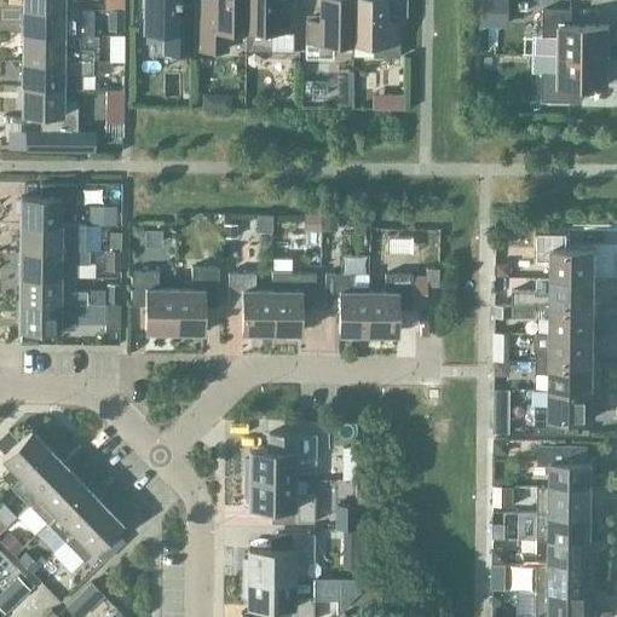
[(24,0),(26,10),(64,11),(64,0),(24,0)]
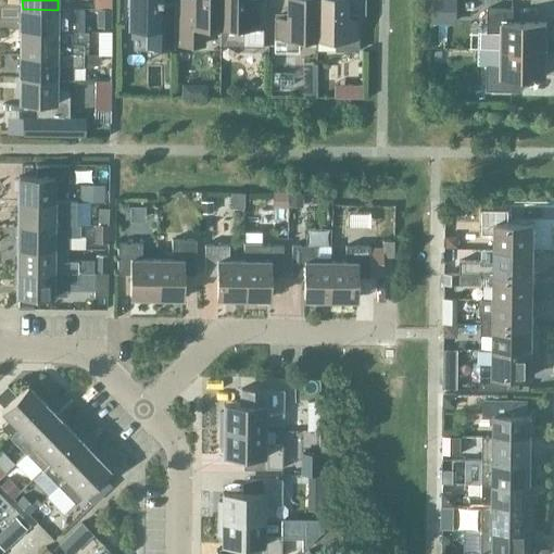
[(148,48),(175,48),(175,16),(162,16),(161,0),(130,0),(131,28),(149,28),(148,48)]
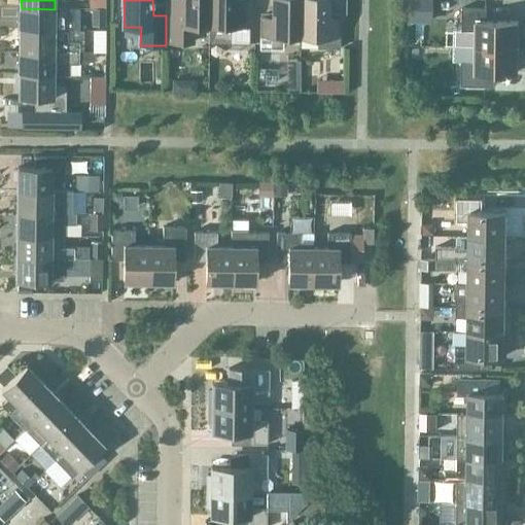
[(211,26),(211,0),(170,0),(170,44),(195,44),(195,26),(211,26)]
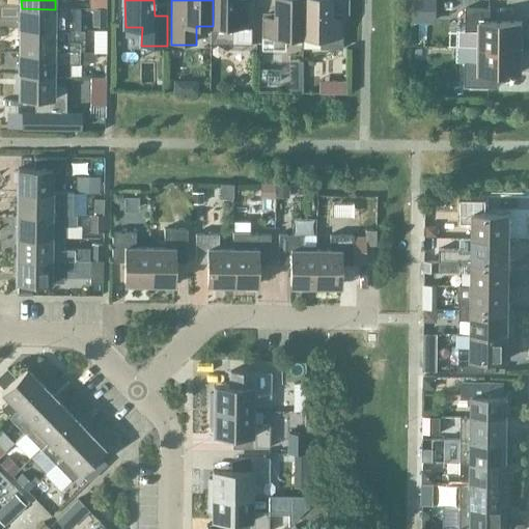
[(213,0),(213,26),(213,45),(253,45),(253,0),(213,0)]
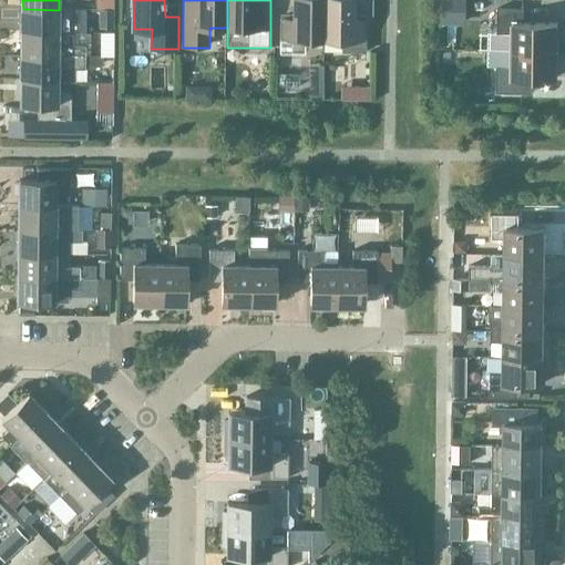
[(325,40),(325,0),(295,0),(295,20),(281,20),(281,53),(305,53),(305,40),(325,40)]
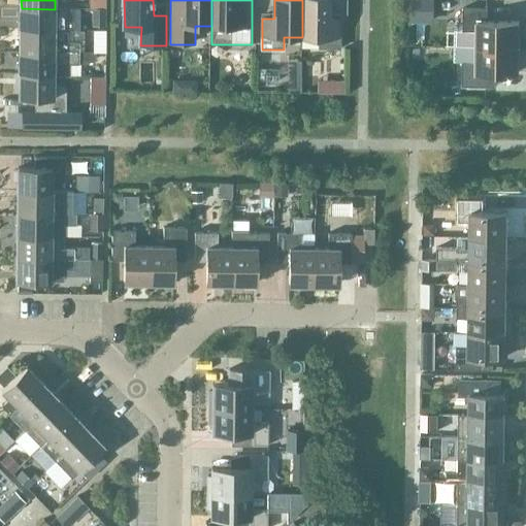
[(329,0),(302,0),(302,37),(320,37),(320,50),(341,51),(342,20),(330,19),(329,0)]
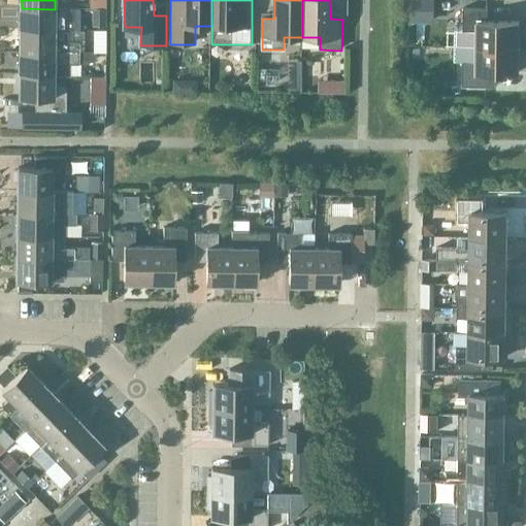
[(412,0),(413,25),(437,25),(436,0),(412,0)]
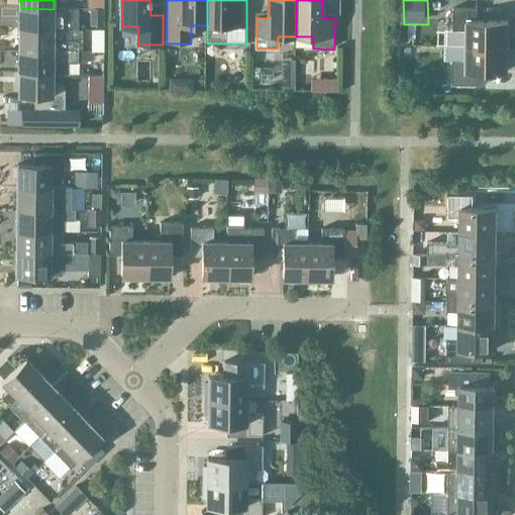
[(21,8),(20,30),(67,30),(67,9),(54,9),(21,8)]
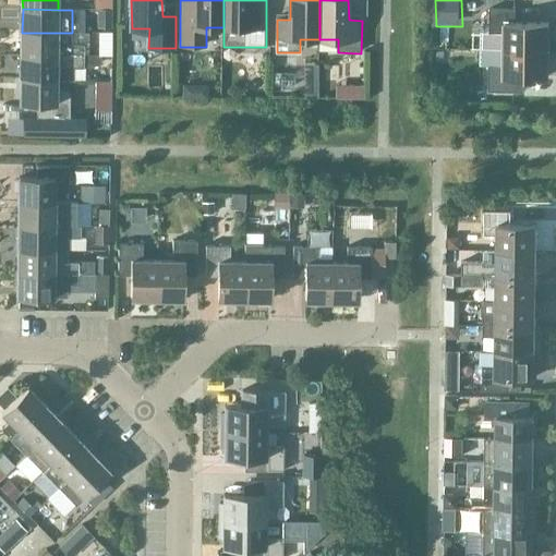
[(98,28),(113,29),(113,10),(98,10),(98,28)]
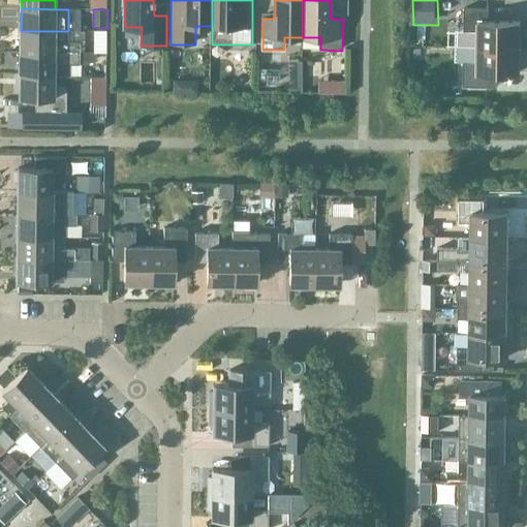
[(479,49),(521,49),(522,23),(490,23),(491,10),(466,9),(465,32),(479,32),(479,49)]
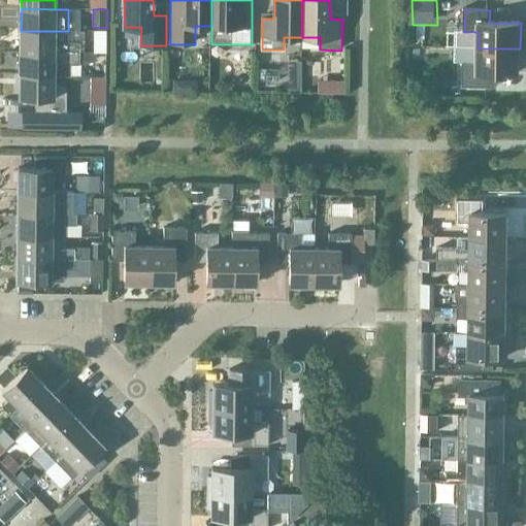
[(68,42),(68,31),(21,31),(21,53),(80,54),(80,43),(68,42)]
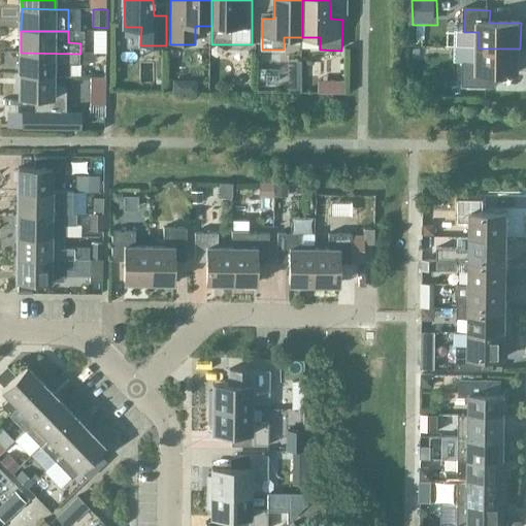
[(520,48),(479,48),(479,64),(464,63),(463,88),(488,89),(488,74),(520,74),(520,48)]
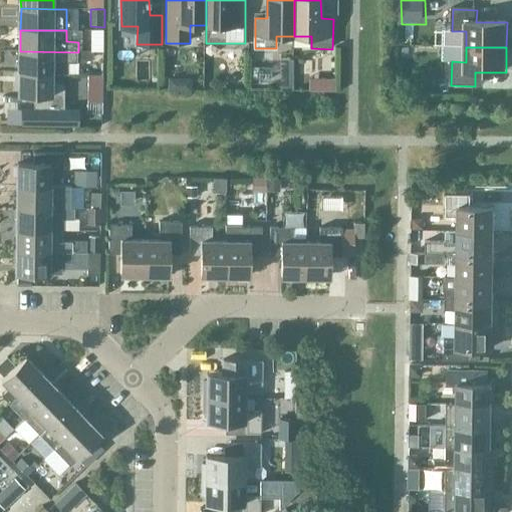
[(78,52),(20,51),(20,73),(52,73),(69,74),(69,63),(77,63),(78,52)]
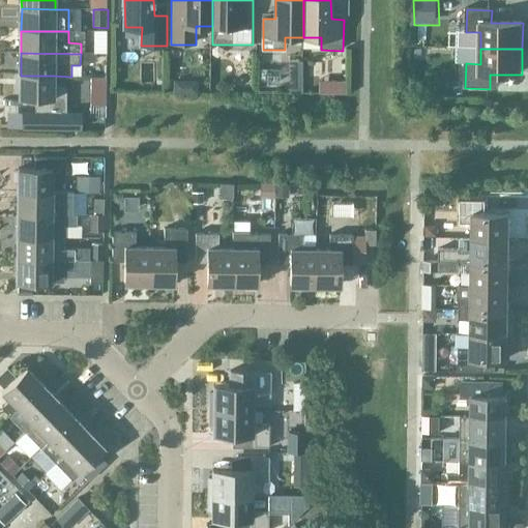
[(80,65),(83,65),(84,65),(97,62),(97,53),(94,53),(85,53),(85,55),(81,54),(80,65)]
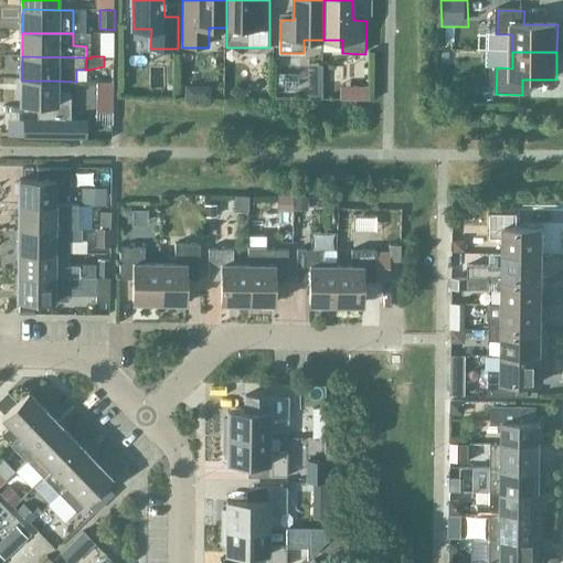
[(322,67),(309,67),(309,102),(322,102),(322,67)]
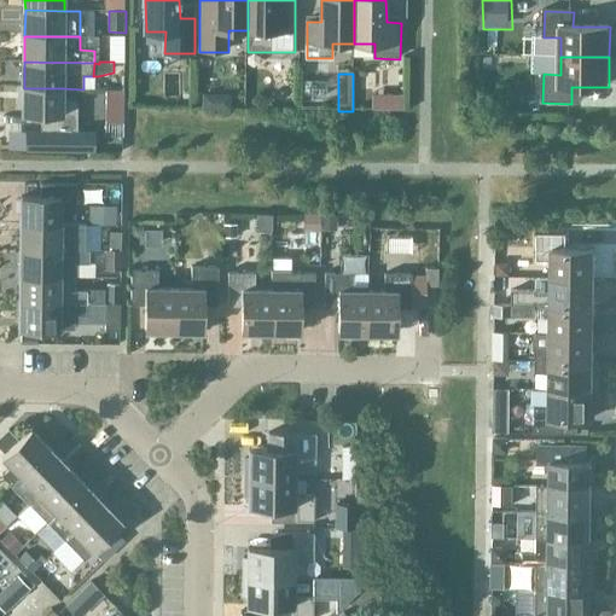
[(63,88),(24,88),(23,115),(42,115),(42,132),(79,132),(79,103),(63,102),(63,88)]
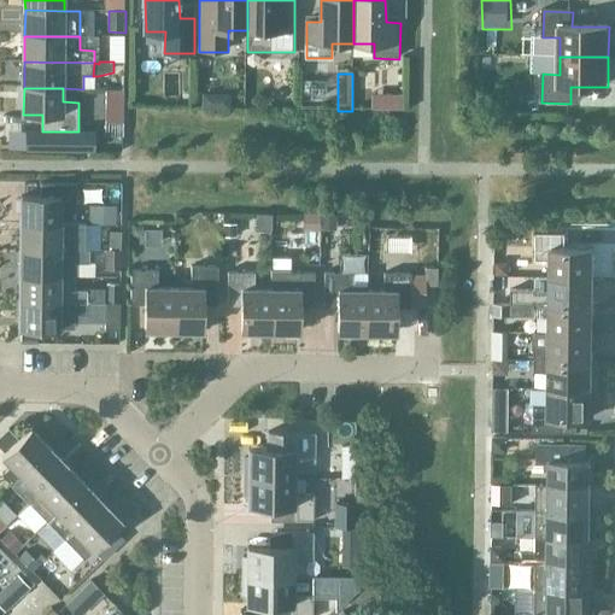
[(107,91),(107,110),(124,110),(124,92),(107,91)]
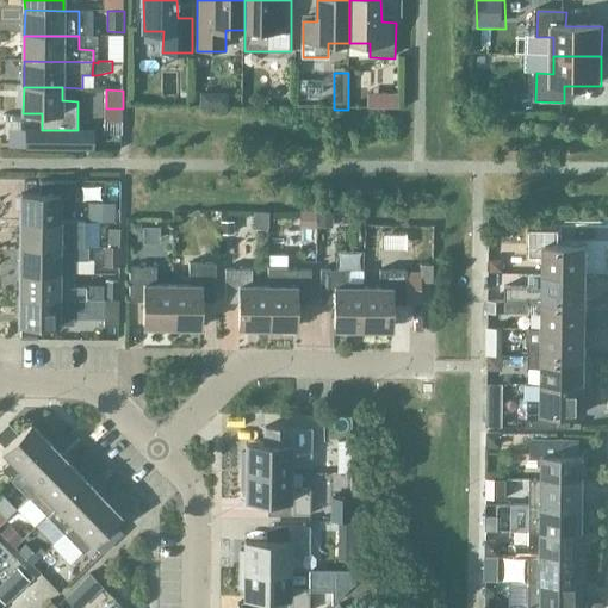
[(229,94),(200,94),(200,110),(229,110),(229,94)]
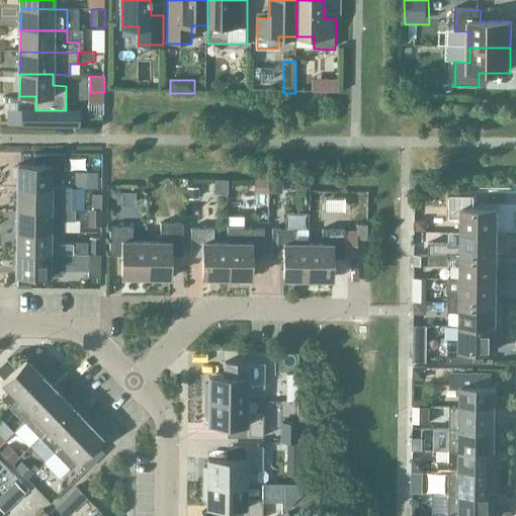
[(313,80),(313,93),(340,93),(340,80),(313,80)]
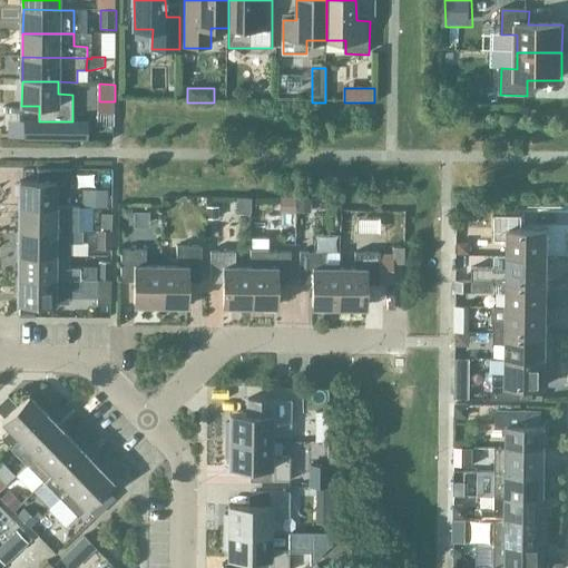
[(26,120),(26,139),(88,140),(88,121),(72,121),(39,121),(26,120)]
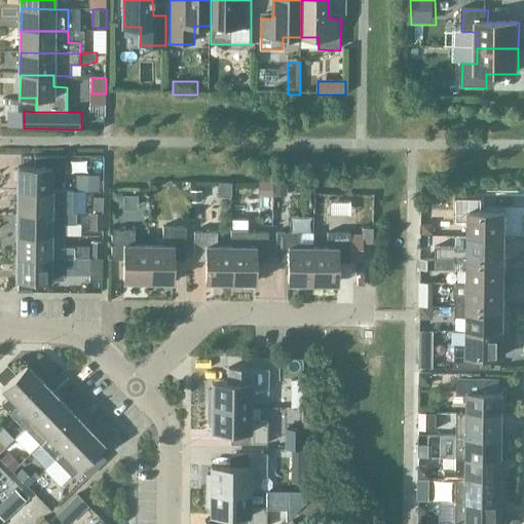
[(52,192),(52,191),(52,180),(66,181),(66,157),(36,157),(35,169),(19,169),(19,191),(52,192)]
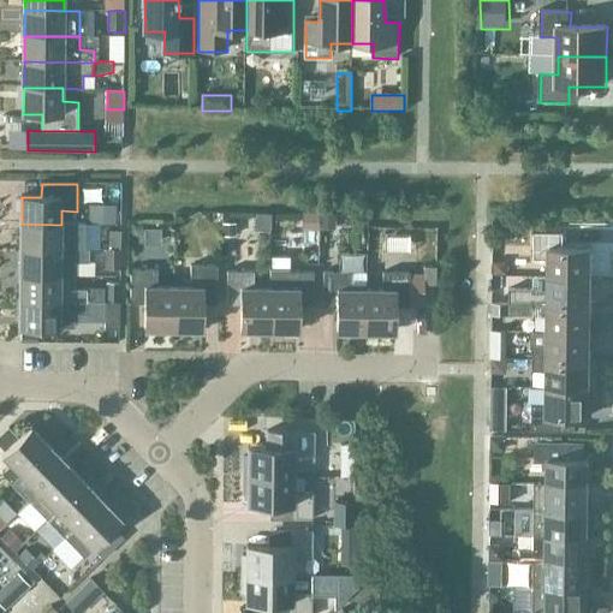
[(89,206),(89,226),(115,226),(115,206),(89,206)]
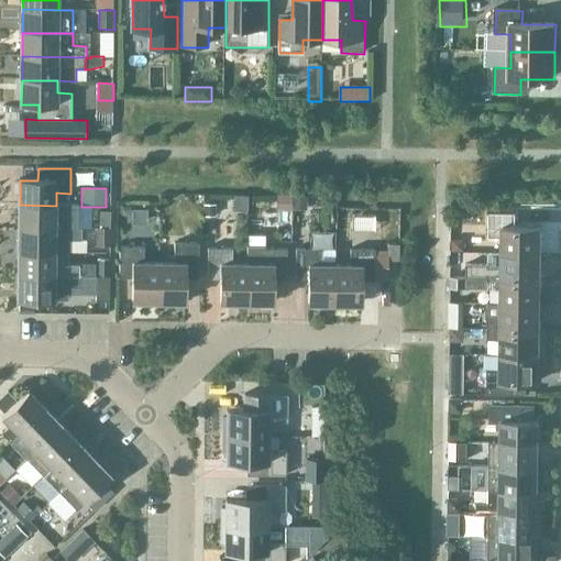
[(293,212),(293,211),(293,197),(277,196),(277,212),(293,212)]
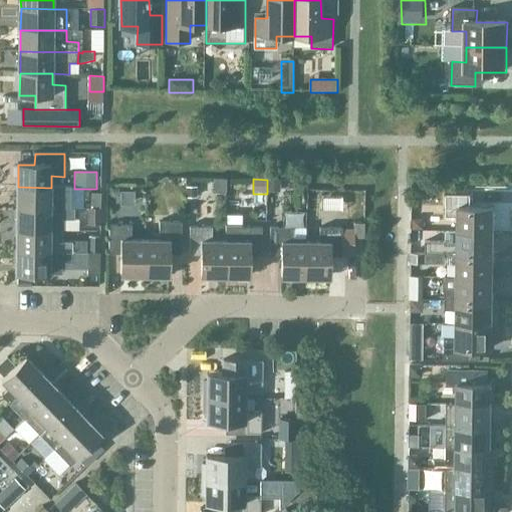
[(267,180),(267,193),(281,193),(281,180),(267,180)]
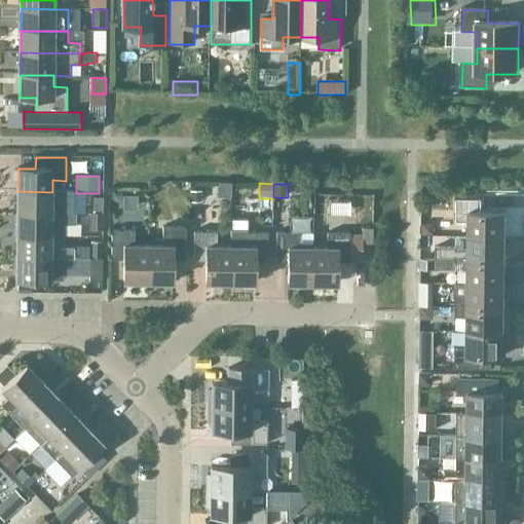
[(219,199),(232,199),(232,185),(219,185),(219,199)]
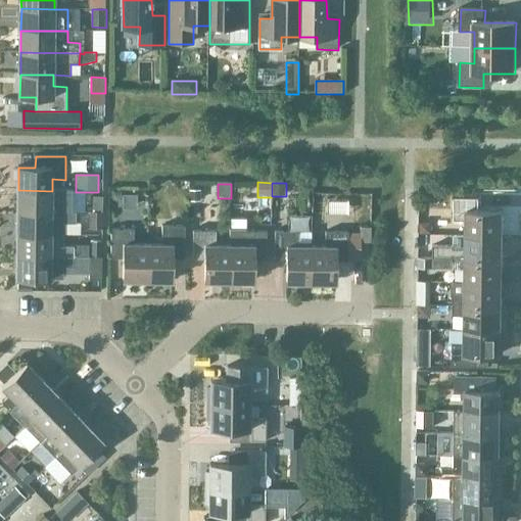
[(52,191),(18,190),(18,212),(73,212),(74,190),(52,190),(52,191)]
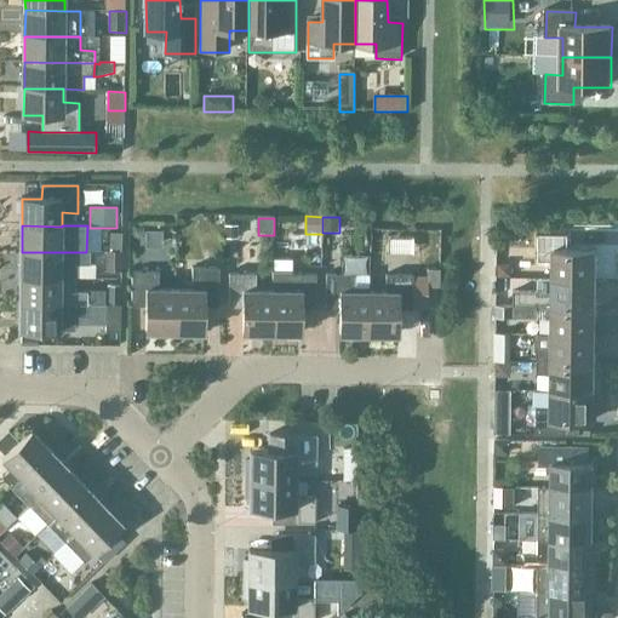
[(239,241),(239,227),(224,227),(224,241),(239,241)]
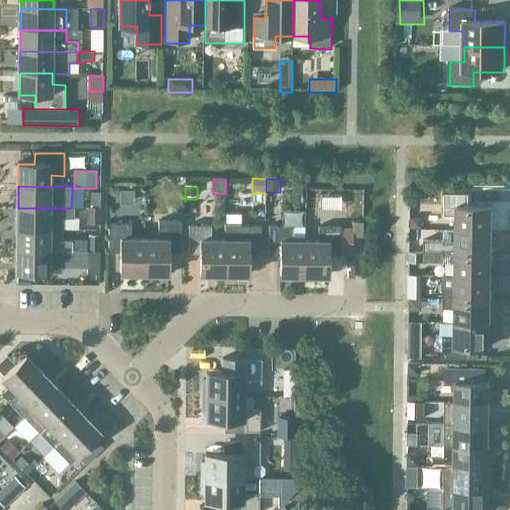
[(412,188),(412,208),(446,209),(446,194),(446,189),(412,188)]
